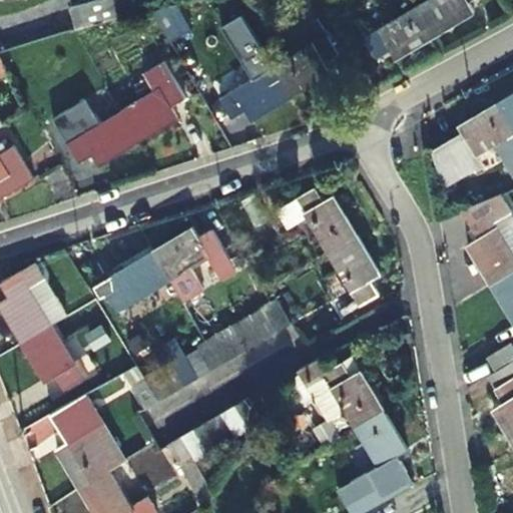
[(77,27),(128,12),(124,0),(78,0),(70,2),(77,27)]
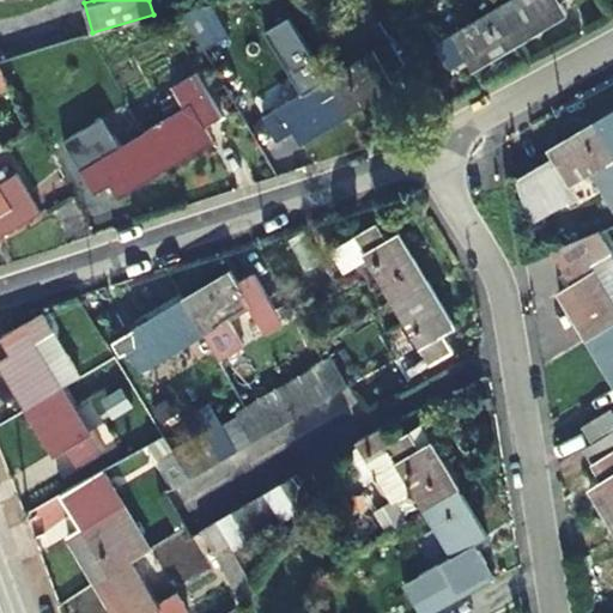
[(508,0),(499,6),(520,40),(565,12),(566,13),(568,13),(559,0),(508,0)]
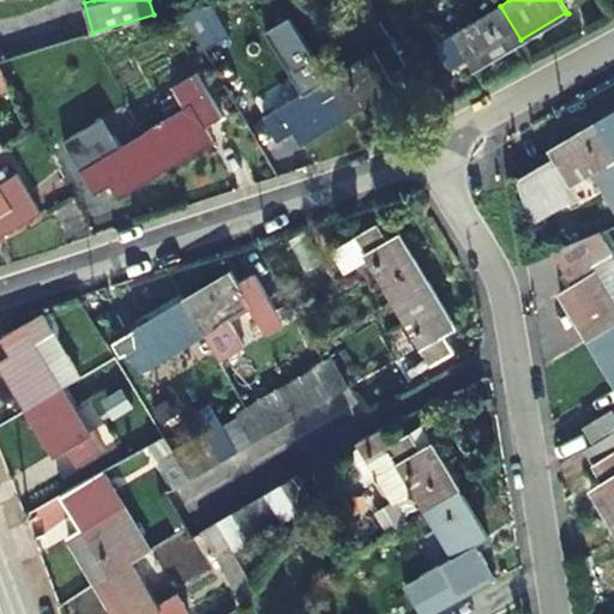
[(521,40),(500,6),(444,40),(432,20),(426,24),(450,66),(465,55),(474,70),(475,68),(475,67),(521,40)]
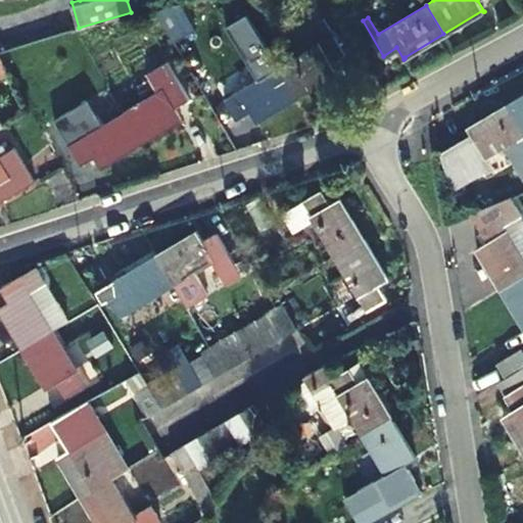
[(280,66),(297,96),(336,73),(336,74),(337,73),(331,61),(345,53),(324,17),(319,21),(328,38),(280,66)]
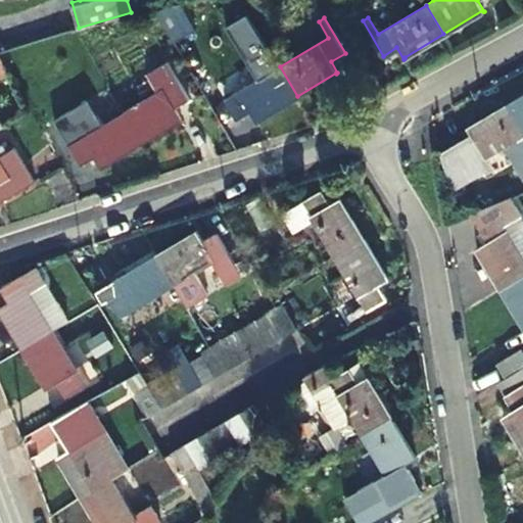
[(284,47),(281,42),(270,48),(273,54),(284,47)]
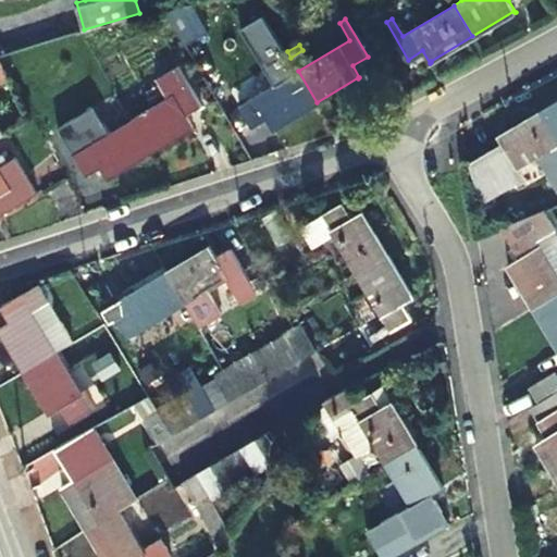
[(170,98),(132,120),(150,151),(192,126),(193,127),(194,127),(186,114),(201,106),(178,67),(159,79),(170,98)]
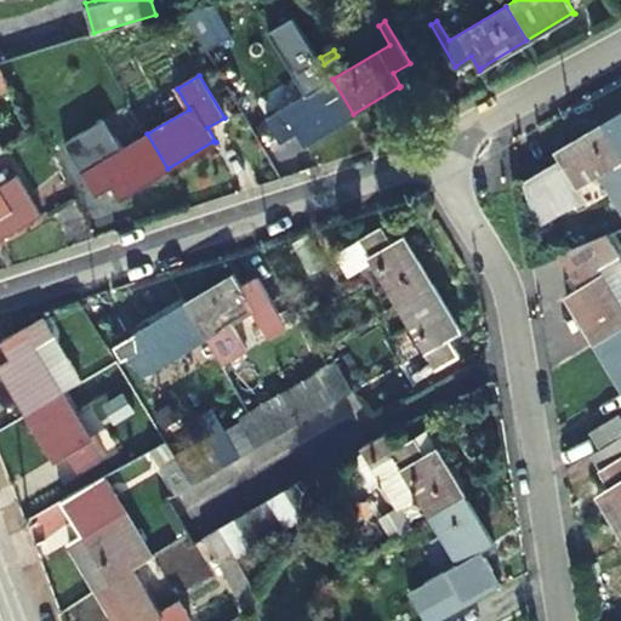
[(353,114),(332,79),(267,118),(281,140),(297,130),(306,143),(307,143),(307,142),(353,114)]
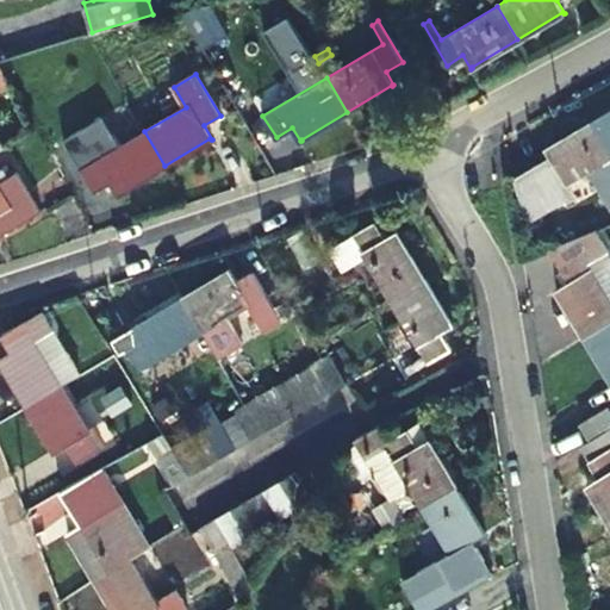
[(166,112),(181,103),(174,91),(159,100),(166,112)]
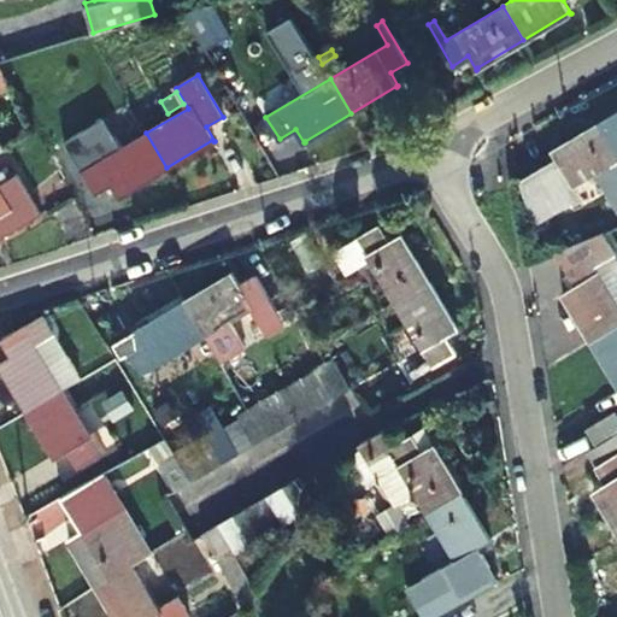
[(122,127),(137,118),(128,103),(112,112),(122,127)]
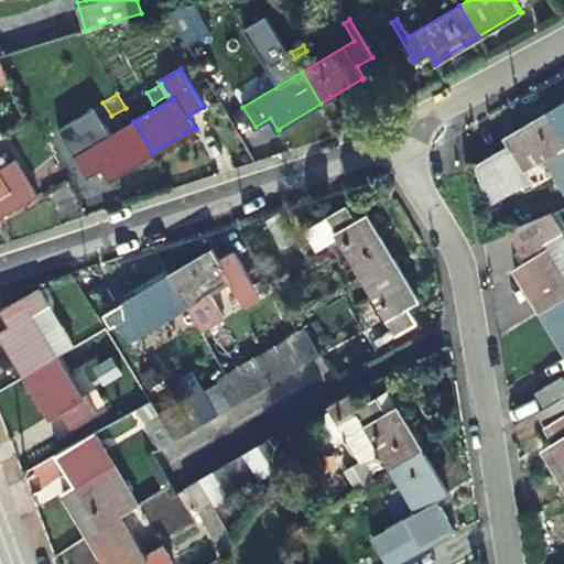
[(563,137),(563,102),(549,112),(563,137)]
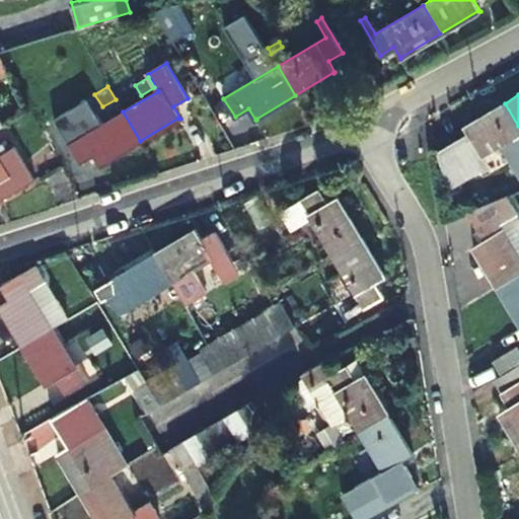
[(518,134),(518,126),(505,103),(466,127),(465,125),(464,126),(471,137),(457,145),(454,140),(439,149),(447,189),(488,164),(483,155),(518,134)]
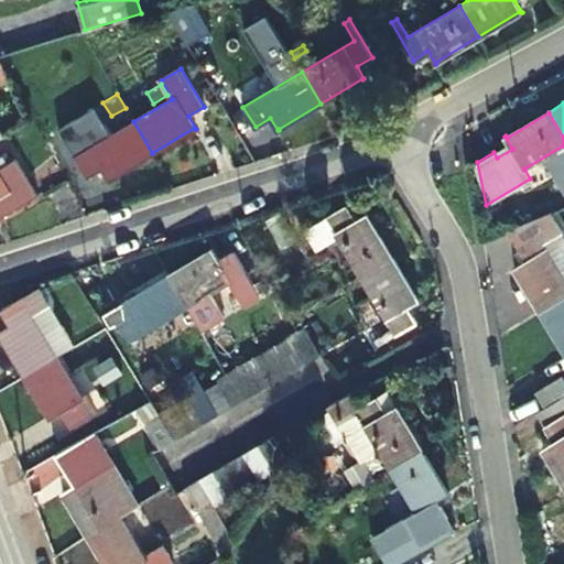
[(110,179),(152,153),(133,121),(102,140),(93,123),(76,133),(76,132),(65,138),(87,176),(102,167),(110,180),(110,179)]
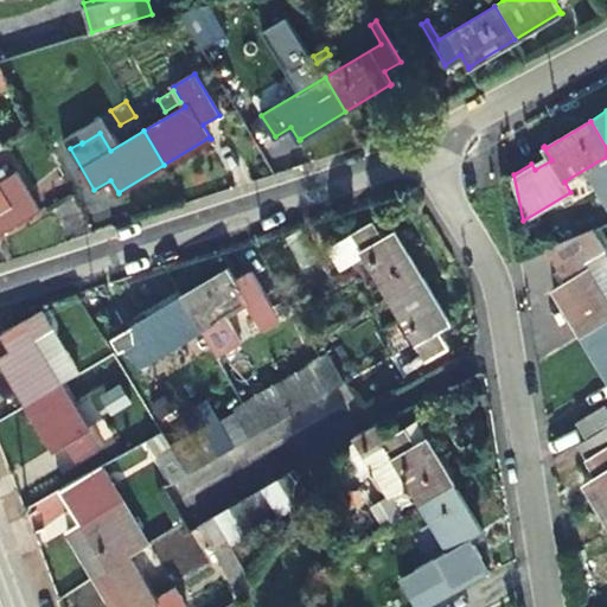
[(27,189),(8,199),(0,186),(0,234),(40,210),(27,189)]
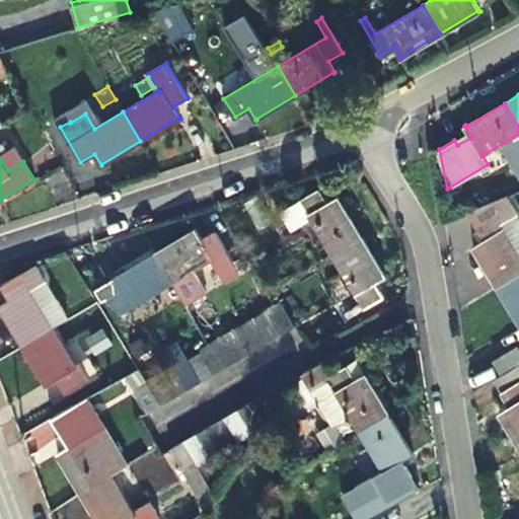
[(303,207),(310,219),(331,254),(361,237),(338,199),(339,198),(339,197),(326,204),(318,190),(284,211),(287,216),(303,207)]
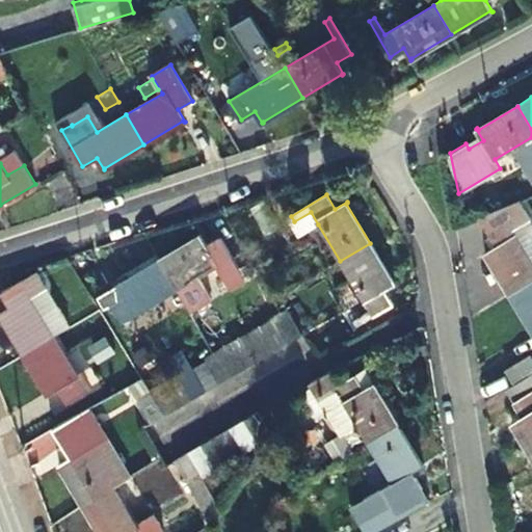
[(485,253),(510,293),(531,280),(531,262),(512,230),(531,218),(520,201),(478,217),(497,246),(485,253)]
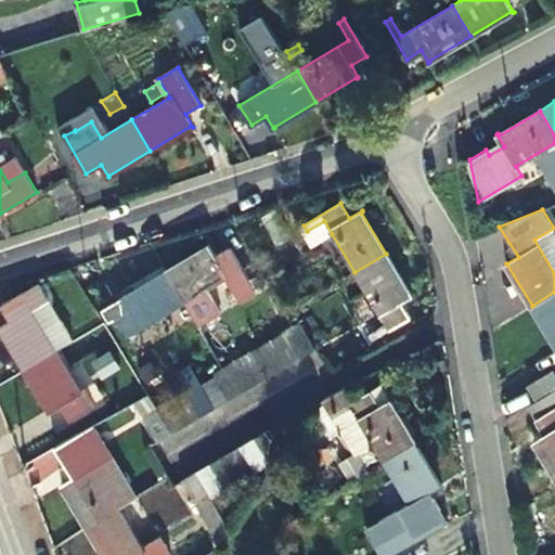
[(314,244),(332,234),(324,221),(307,231),(314,244)]
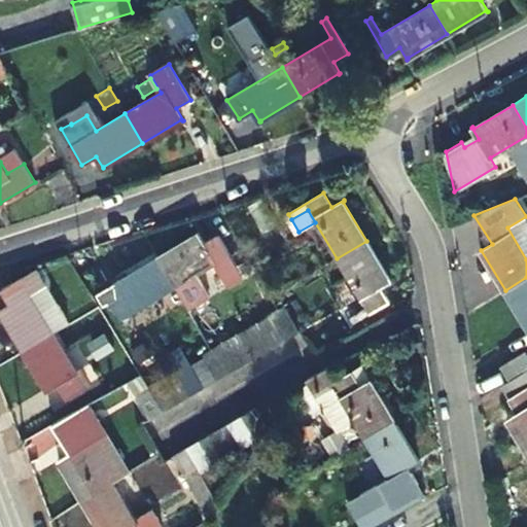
[(285,240),(292,237),(287,226),(280,231),(285,240)]
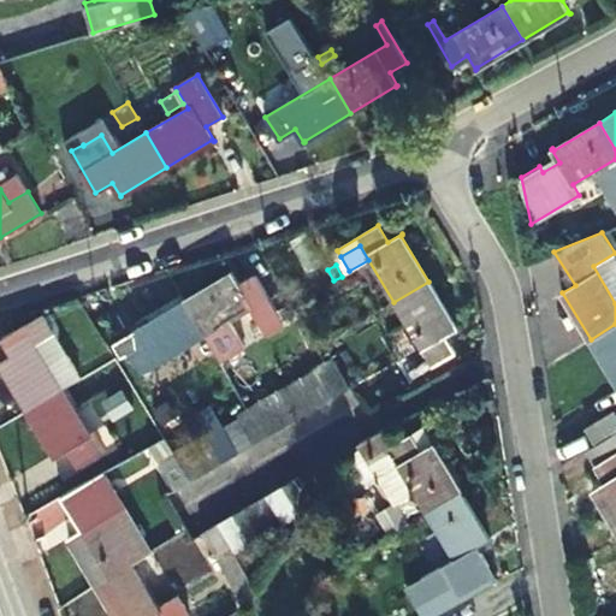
[(231,273),(185,301),(206,336),(248,309),(270,296),(256,274),(240,284),(231,271),(230,272),(231,273)]
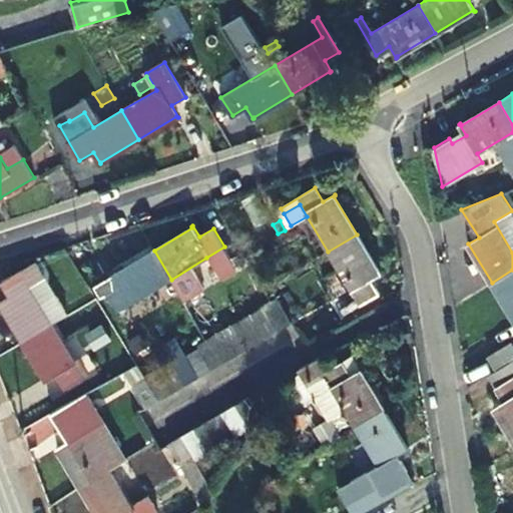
[(357,234),(328,251),(357,299),(341,309),(344,314),(379,294),(371,280),(381,273),(380,273),(357,234)]
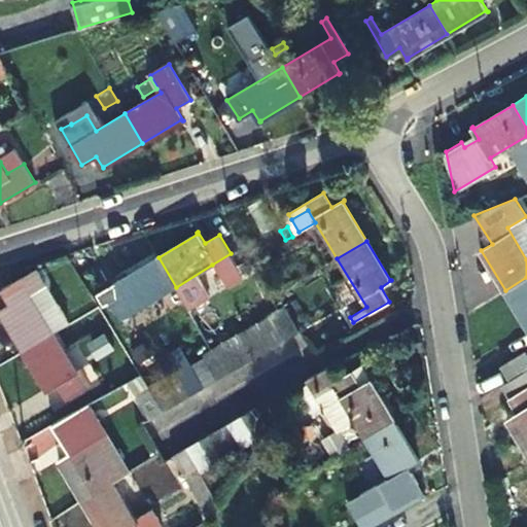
[(176,287),(159,257),(118,280),(118,279),(117,280),(125,291),(111,300),(110,300),(132,337),(159,320),(147,304),(176,287)]
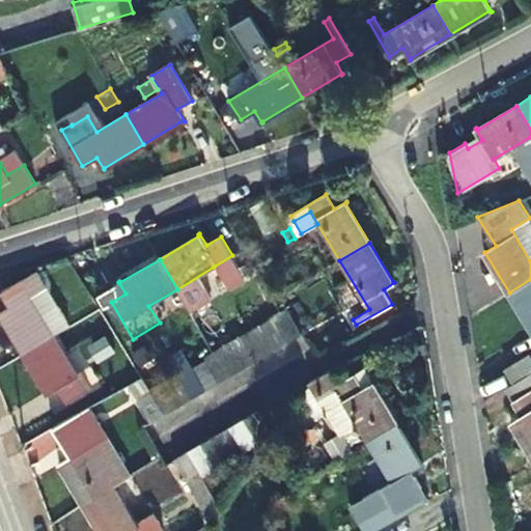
[(37,271),(1,291),(10,306),(0,311),(0,312),(0,313),(24,353),(54,335),(29,295),(46,285),(37,271)]
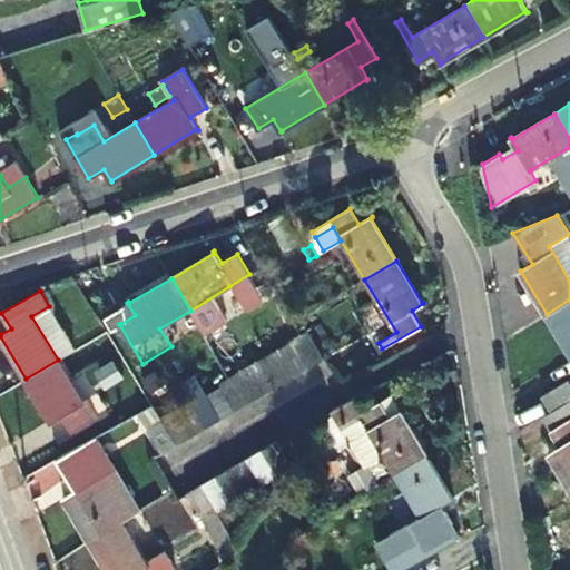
[(569,300),(547,314),(569,353),(569,300)]
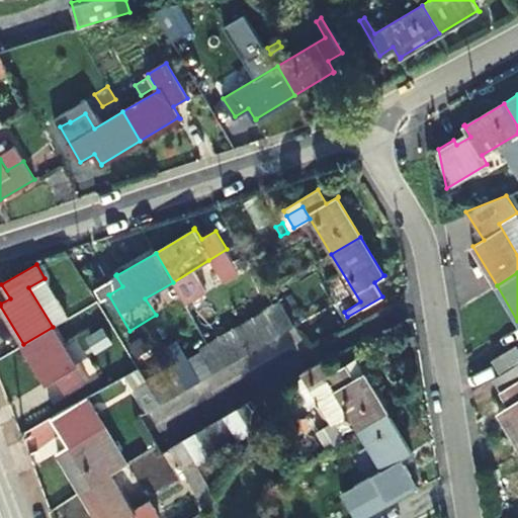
[(103,283),(109,294),(122,286),(115,275),(103,283)]
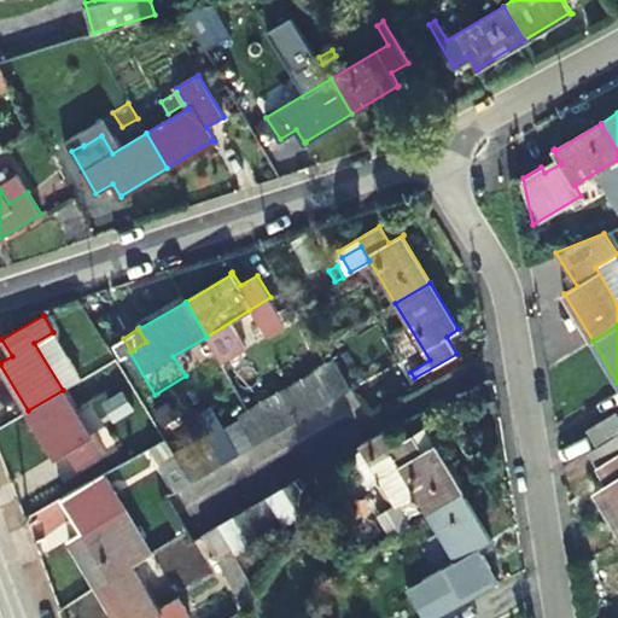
[(97,339),(91,332),(81,338),(86,347),(97,339)]
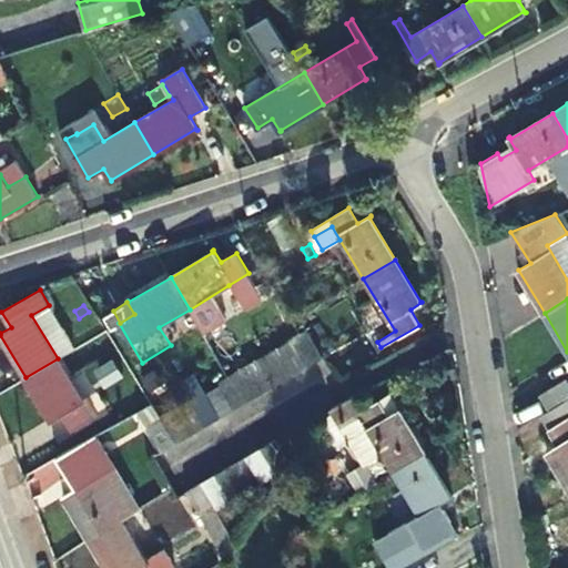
[(383,322),(373,305),(362,312),(372,330),(383,322)]
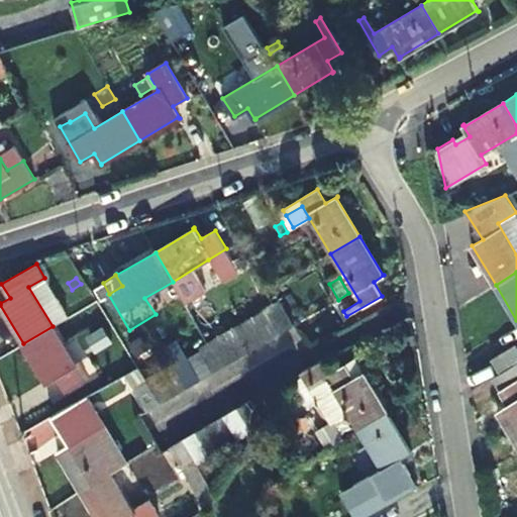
[(279,301),(274,303),(265,308),(280,333),(293,325),(279,301)]
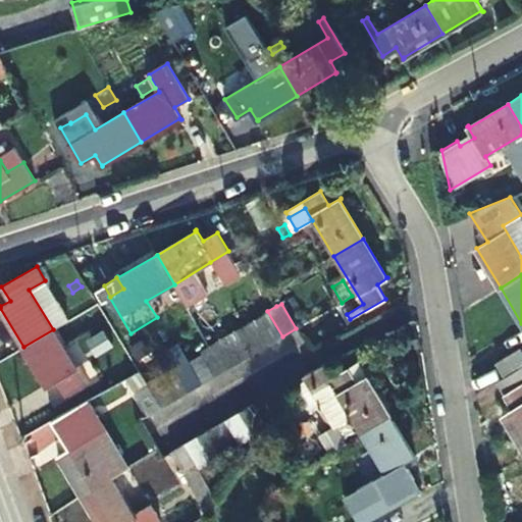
[(268,345),(282,336),(267,311),(254,319),(268,345)]
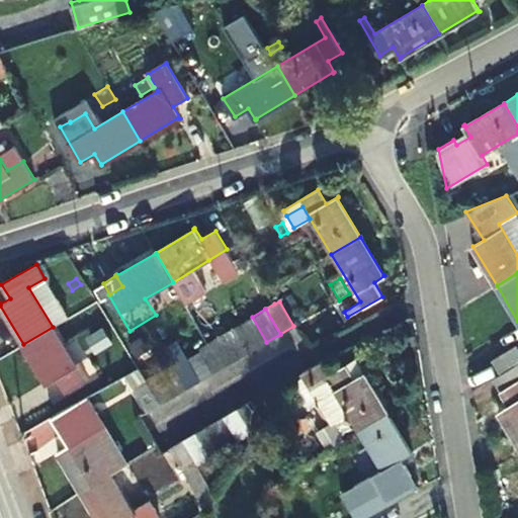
[(253,349),(266,342),(252,317),(239,325),(253,349)]
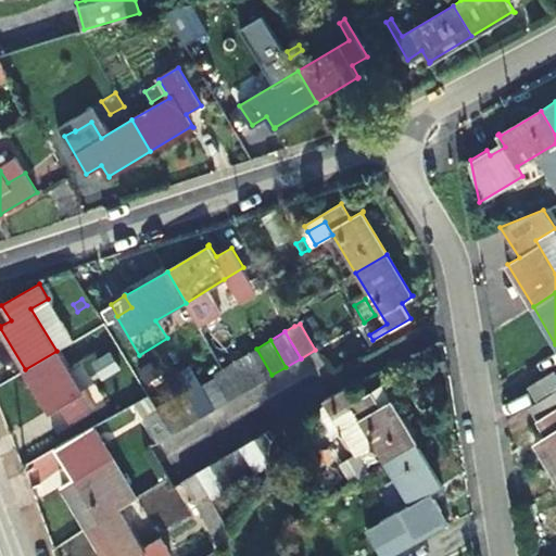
[(257,383),(272,375),(256,349),(242,356),(257,383)]
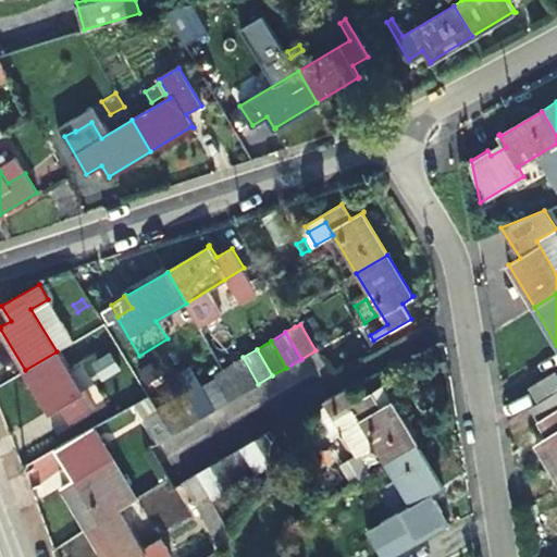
[(90,409),(57,351),(25,370),(50,411),(49,412),(49,413),(62,406),(71,421),(90,409)]
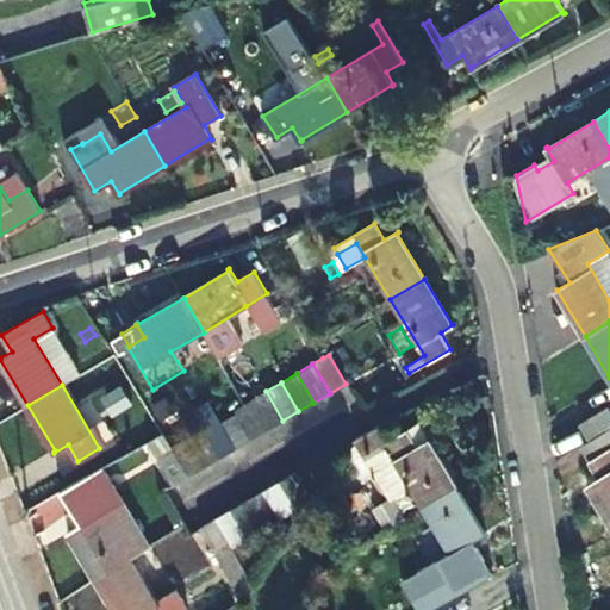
[(250,400),(268,430),(282,421),(266,391),(250,400)]
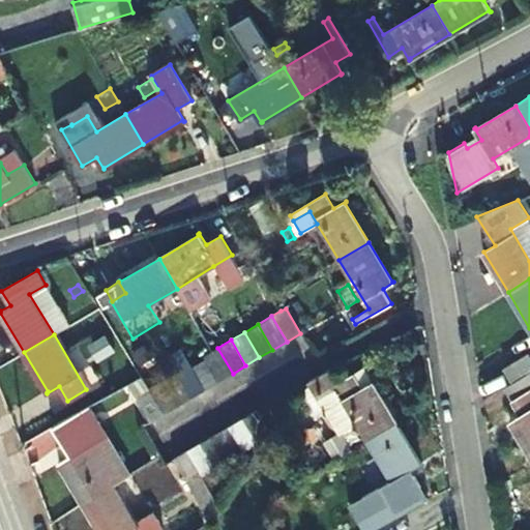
[(218,382),(233,374),(217,348),(212,351),(204,356),(218,382)]
